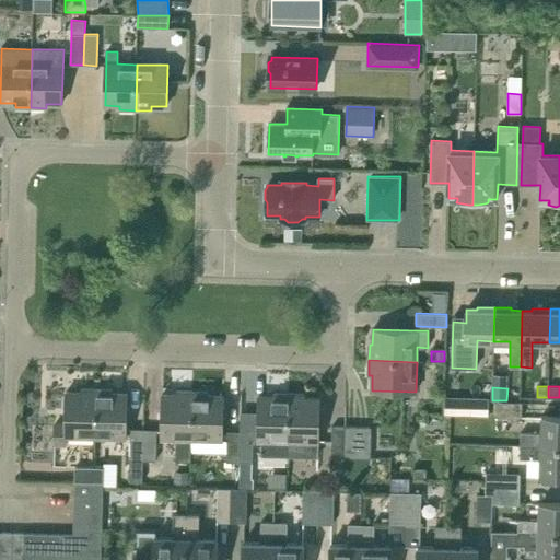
[(66,444),(67,436),(95,436),(96,389),(81,388),(81,393),(66,392),(66,424),(55,424),(55,444),(66,444)]
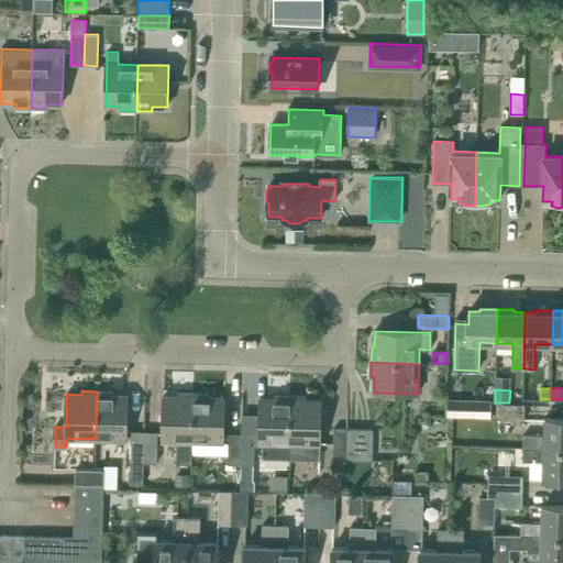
[(128,432),(129,396),(113,395),(113,392),(97,392),(96,439),(133,440),(132,462),(132,484),(143,484),(144,462),(145,432),(128,432)]
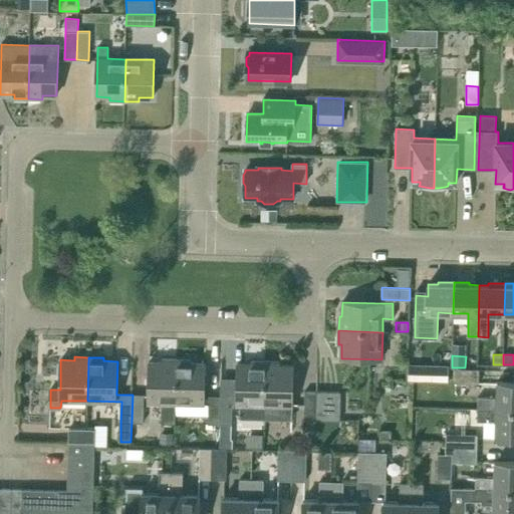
[(163,358),(163,362),(149,362),(148,403),(162,403),(161,423),(175,423),(176,403),(177,359),(163,358)]
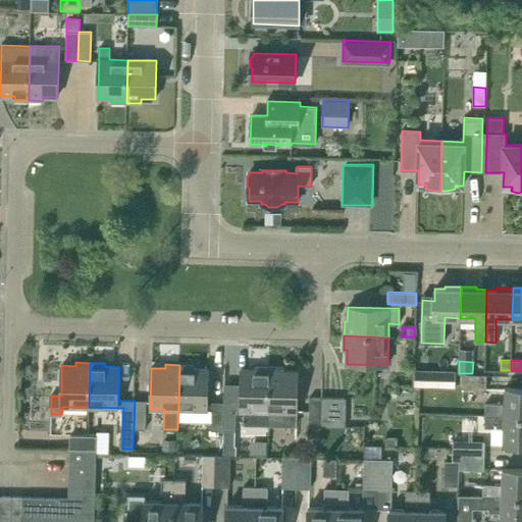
[(194,365),(179,365),(178,409),(207,410),(208,369),(194,368),(194,365)]
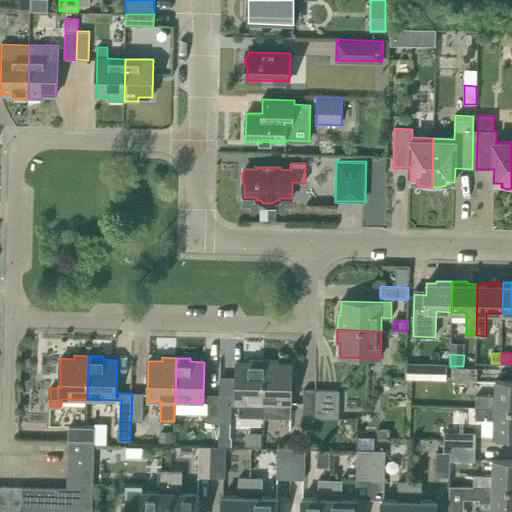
[(236,377),(236,395),(220,395),(219,422),(220,422),(228,423),(231,423),(231,403),(235,403),(239,403),(238,417),(263,418),(264,418),(265,360),(250,359),(250,363),(236,362),(236,377)]
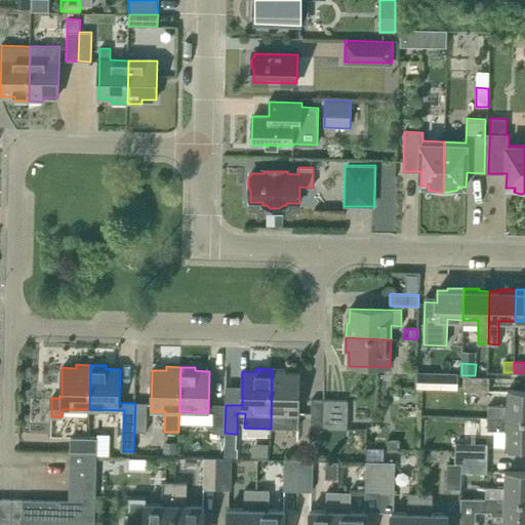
[(285,369),(272,369),(271,429),(298,429),(298,415),(299,373),(285,372),(285,369)]
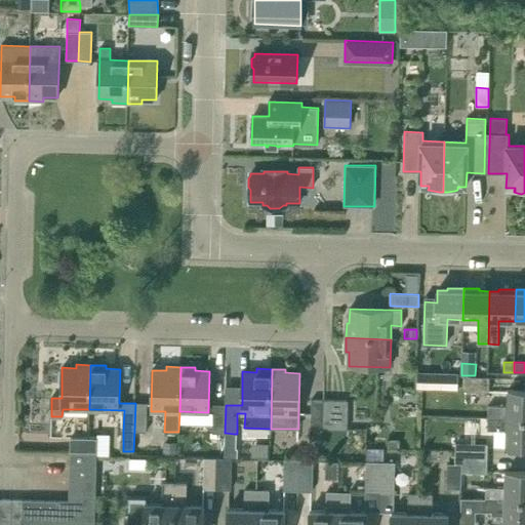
[(441,389),(441,373),(417,372),(417,388),(441,389)]
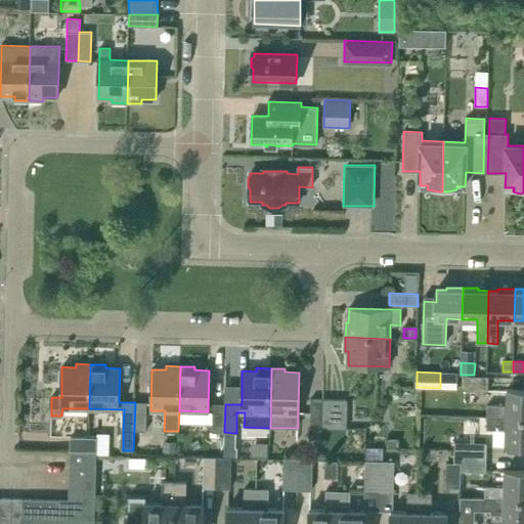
[(464,376),(464,390),(488,390),(488,376),(464,376)]
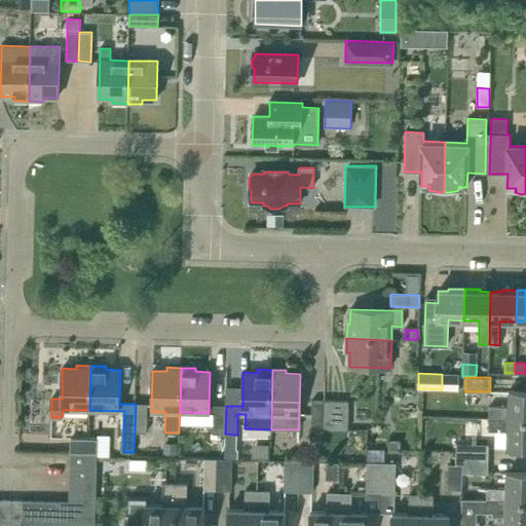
[(488,407),(488,420),(525,420),(525,390),(509,390),(508,408),(488,407)]
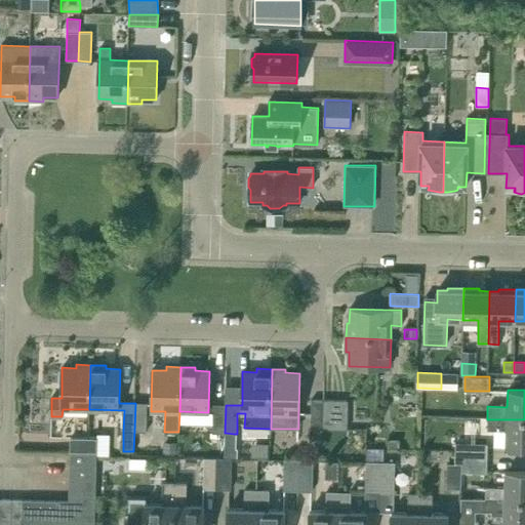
[(311,429),(324,429),(324,400),(312,400),(311,429)]
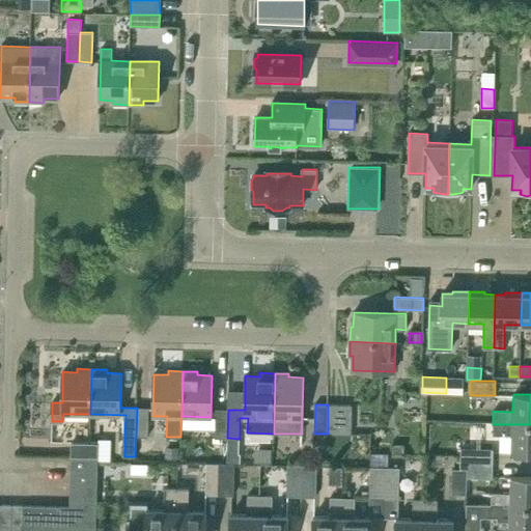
[(352,406),(328,404),(328,434),(352,435),(352,406)]
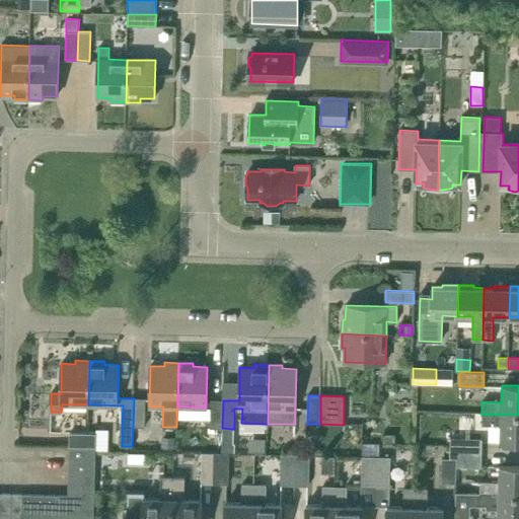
[(146,398),(134,398),(133,426),(146,427),(146,398)]
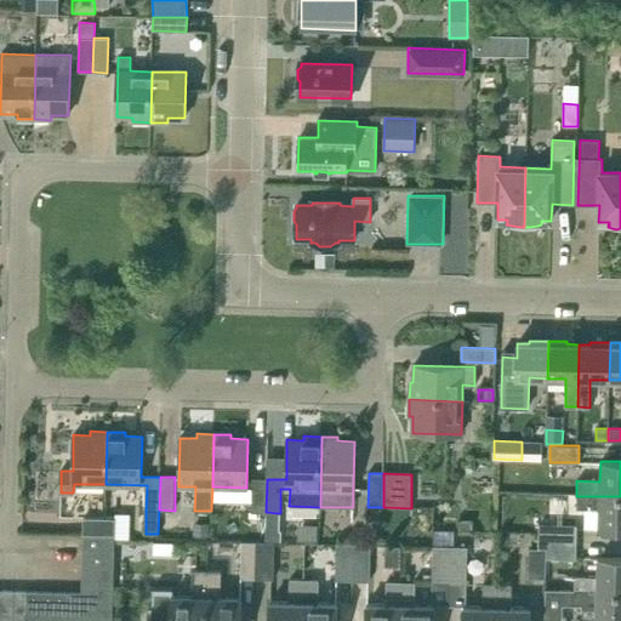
[(267,479),(251,479),(251,512),(266,512),(267,479)]
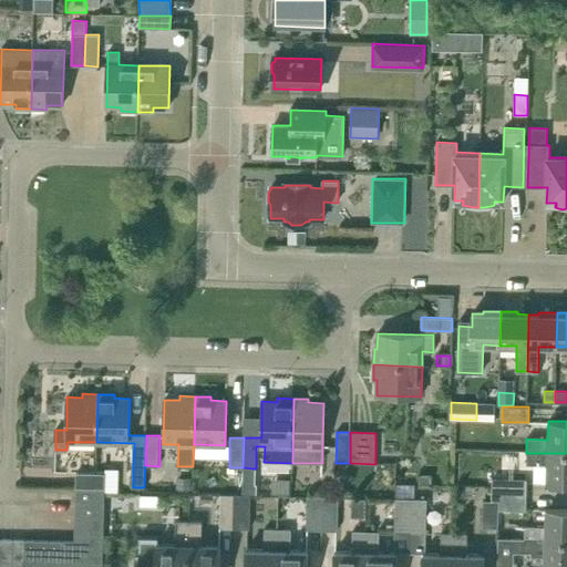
[(546,483),(566,483),(566,453),(526,453),(526,465),(547,465),(546,483)]
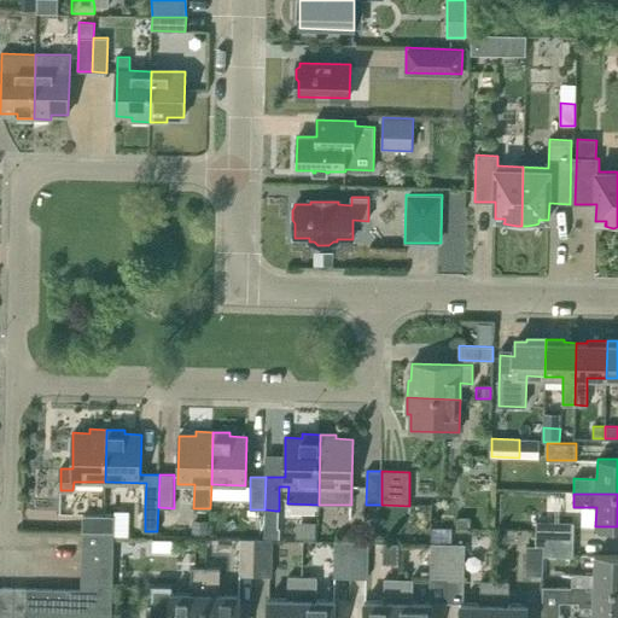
[(82,532),(114,534),(115,525),(115,516),(104,516),(82,516),(82,532)]
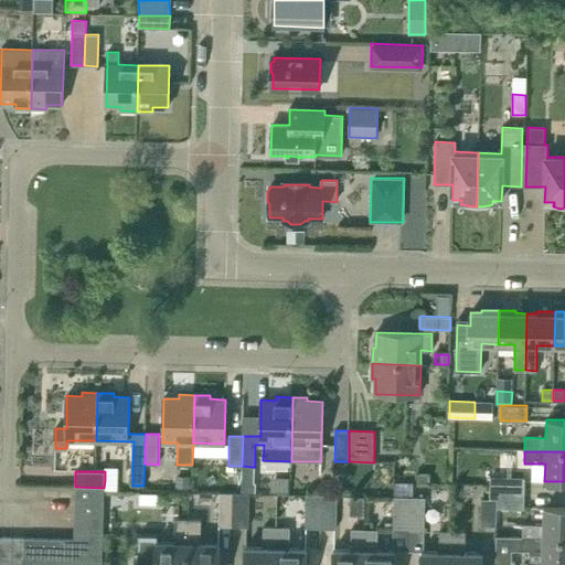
[(418,472),(417,482),(429,482),(430,473),(418,472)]
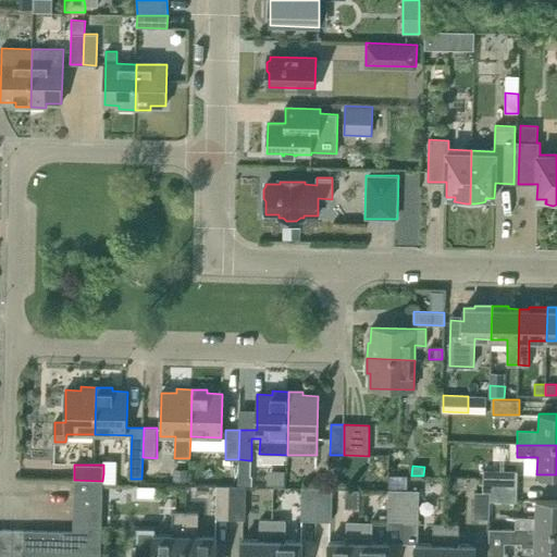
[(187,481),(188,469),(174,468),(173,480),(187,481)]
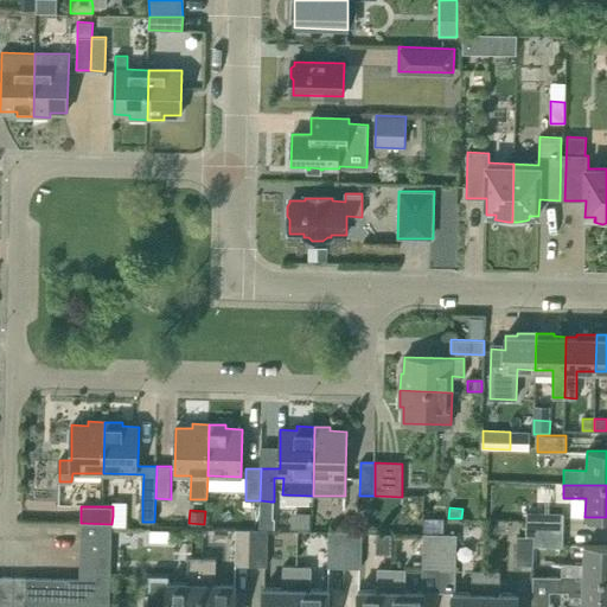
[(526,512),(526,536),(535,536),(535,531),(563,532),(564,513),(526,512)]
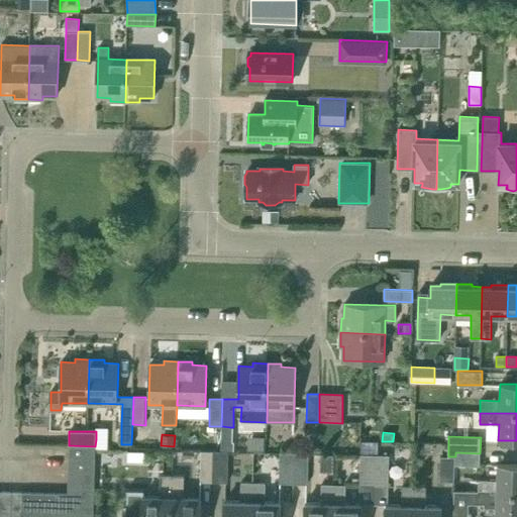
[(95,446),(95,447),(107,448),(108,439),(96,439),(95,446)]
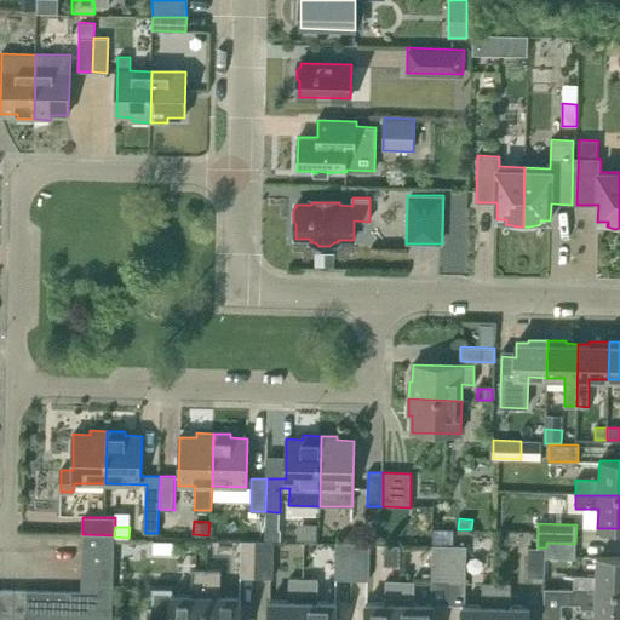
[(265,527),(265,539),(281,539),(281,530),(280,530),(280,527),(265,527)]
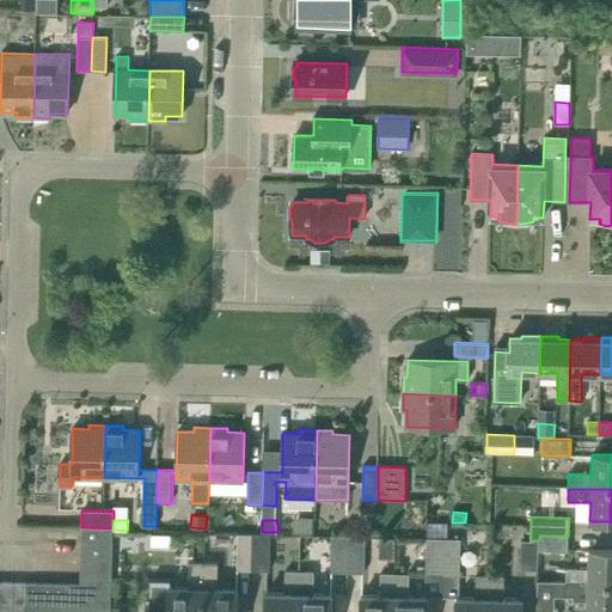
[(427,522),(427,538),(445,538),(447,539),(448,524),(445,524),(427,522)]
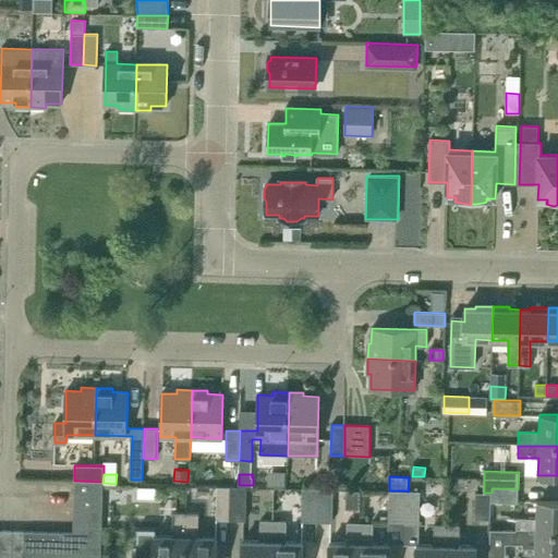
[(74,481),(74,495),(102,495),(102,483),(102,482),(74,481)]
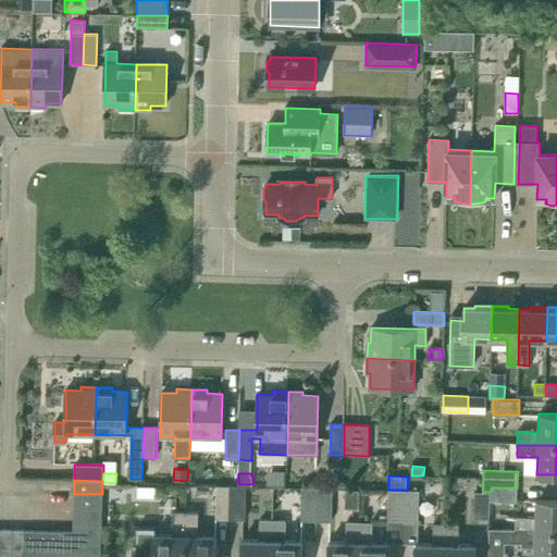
[(134,497),(149,497),(149,485),(135,485),(134,497)]
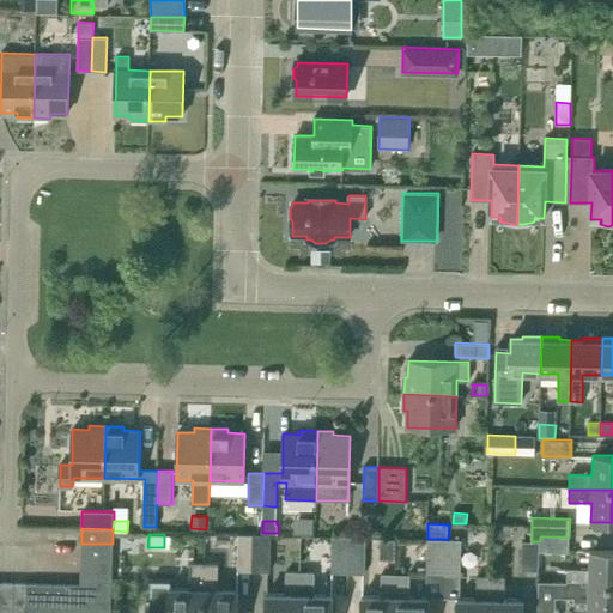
[(237,571),(254,571),(254,535),(238,534),(237,571)]
